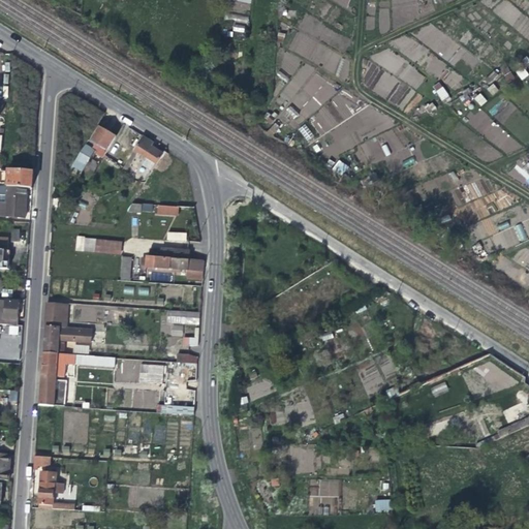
[(244,25),(232,27),(234,33),(245,31),(244,25)]
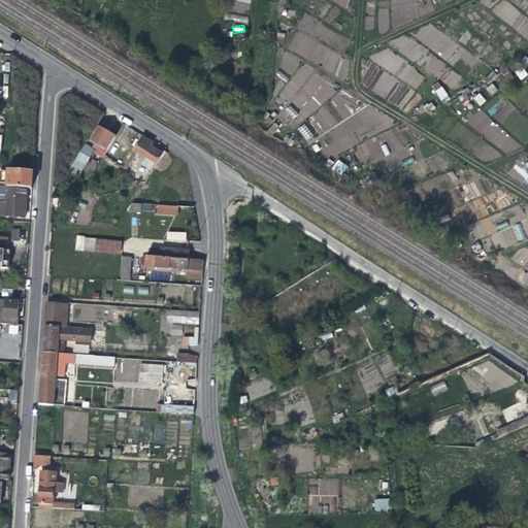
[(516,72),(521,79),(527,74),(523,67),(516,72)]
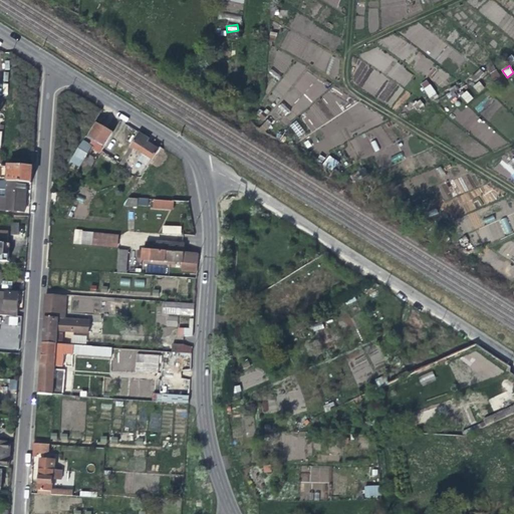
[(489,72),(492,80),(500,77),(497,69),(489,72)]
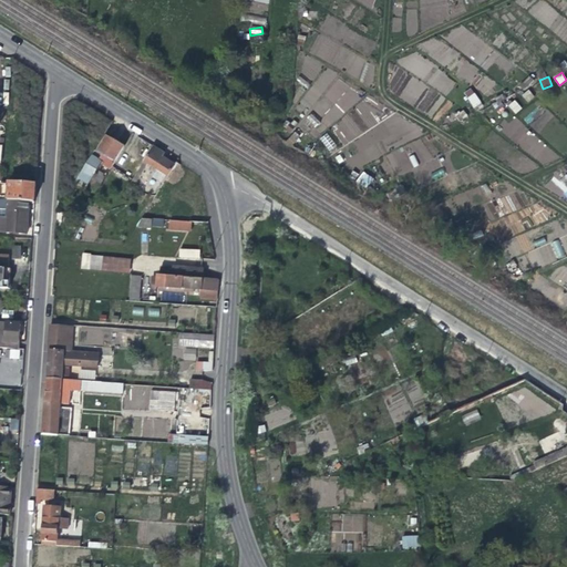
[(473,109),(482,104),(472,88),(463,92),(473,109)]
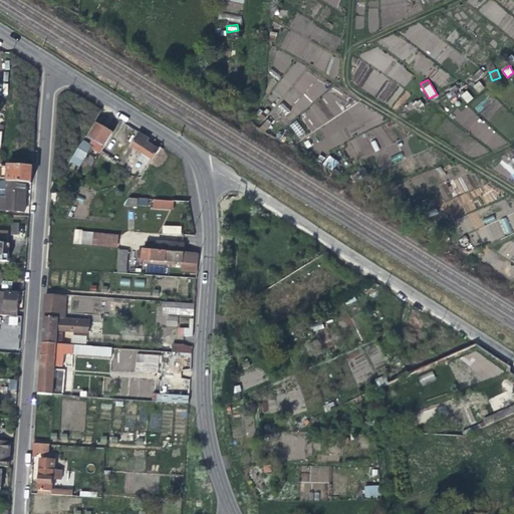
[(473,84),(477,92),(484,89),(480,80),(473,84)]
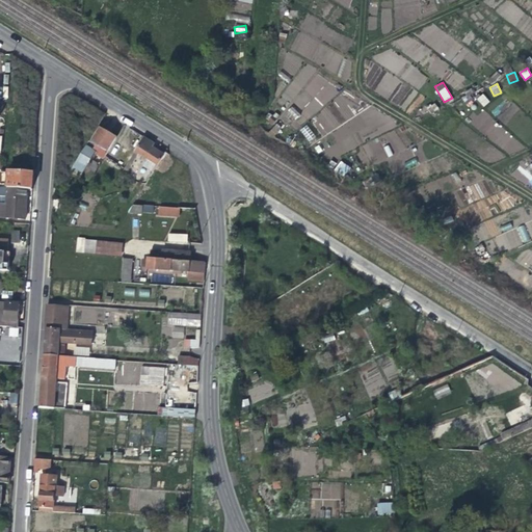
[(484,94),(477,98),(482,107),(489,102),(484,94)]
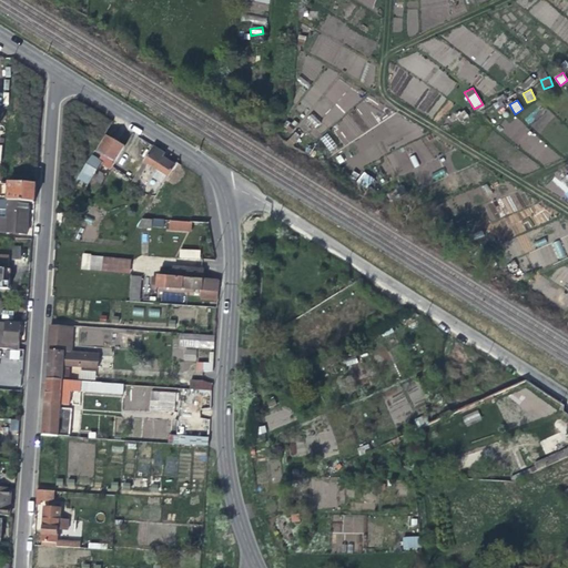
[(459,121),(468,118),(465,110),(456,114),(459,121)]
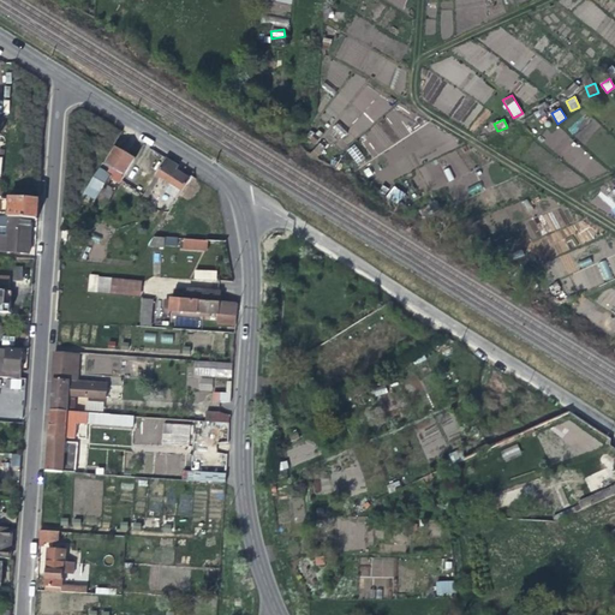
[(338,141),(347,135),(340,123),(330,129),(338,141)]
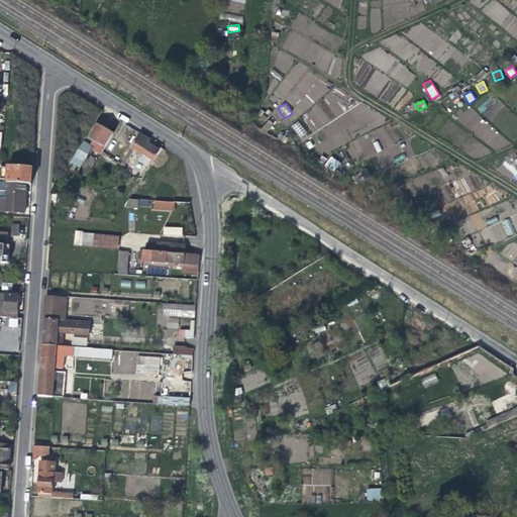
[(457,118),(471,130),(482,118),(469,106),(457,118)]
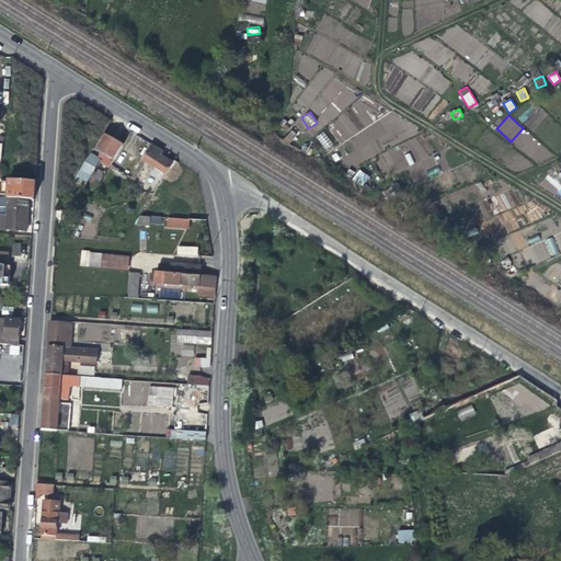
[(324,132),(317,137),(325,151),(333,146),(324,132)]
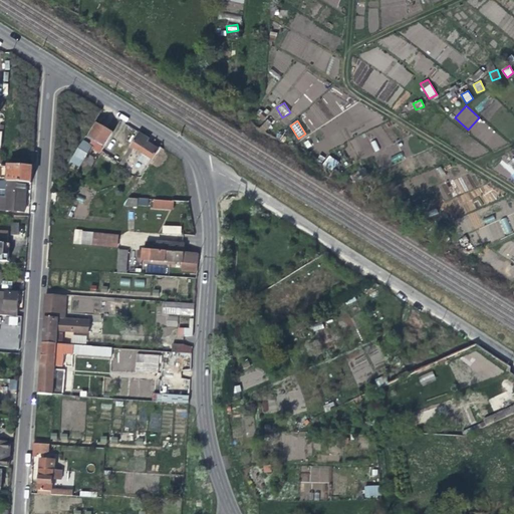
[(102,148),(111,135),(102,130),(94,124),(86,138),(92,142),(90,145),(94,148),(96,145),(102,148)]
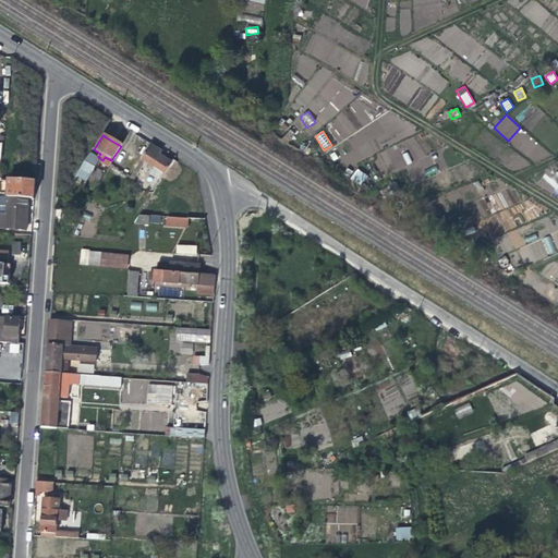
[(158,157),(160,153),(149,146),(141,159),(164,173),(170,164),(162,159),(158,157)]
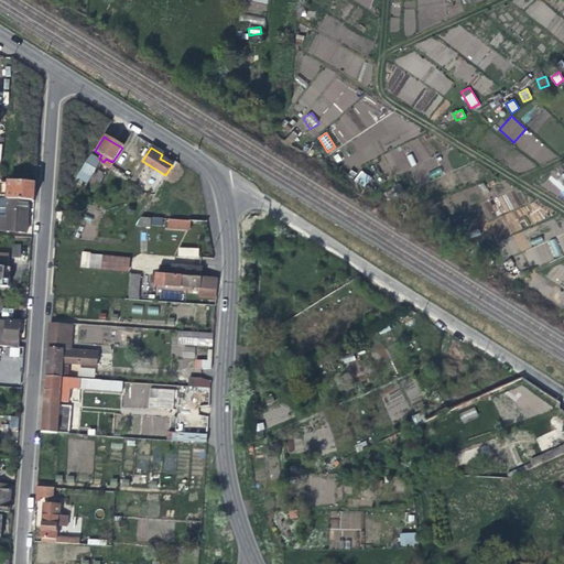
[(412,153),(404,156),(401,148),(386,153),(392,172),(416,164),(412,153)]
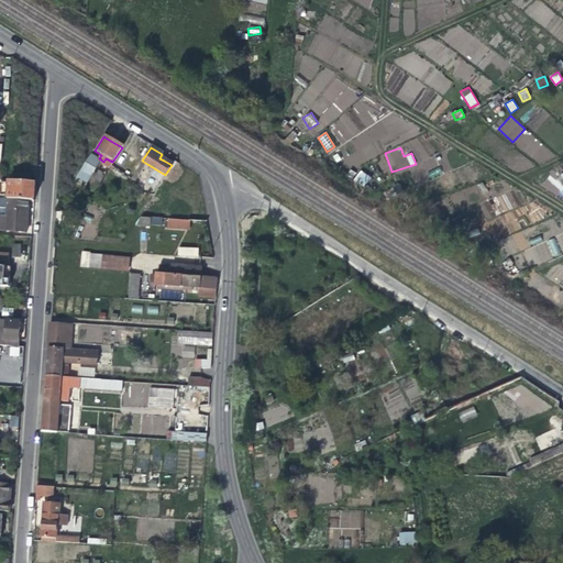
[(100,161),(89,154),(80,166),(79,168),(90,175),(100,161)]
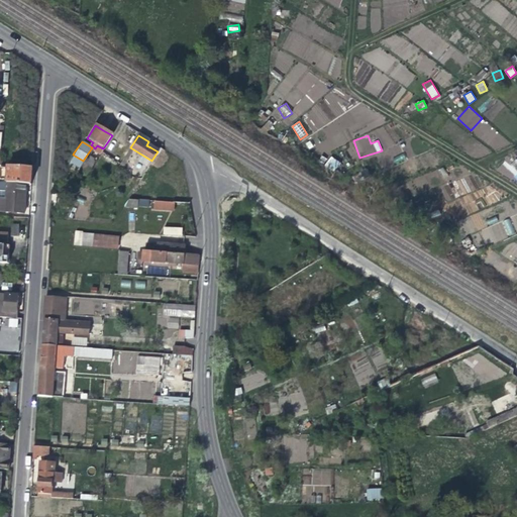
[(499,173),(516,180),(516,158),(507,153),(499,173)]
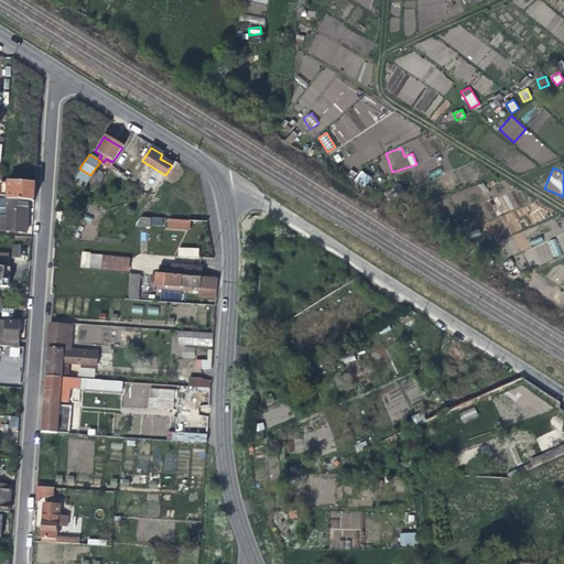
[(364,188),(371,179),(362,170),(354,180),(364,188)]
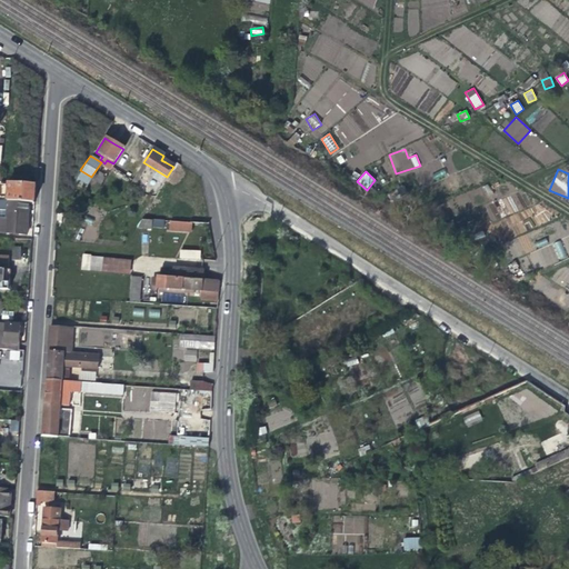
[(8,183),(6,201),(8,201),(28,203),(33,203),(35,196),(35,185),(8,183)]
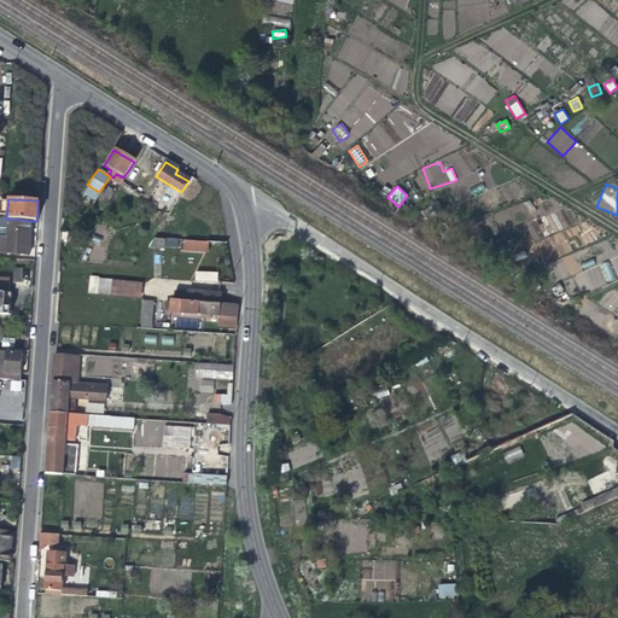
[(29,239),(30,221),(9,219),(9,226),(7,229),(6,239),(0,238),(0,252),(28,255),(29,239)]
